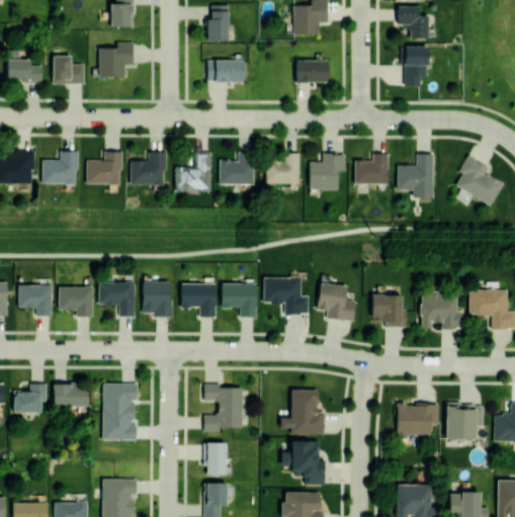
[(117,3),(117,0),(135,0),(135,3),(132,3),(132,26),(111,26),(111,3),(117,3)]
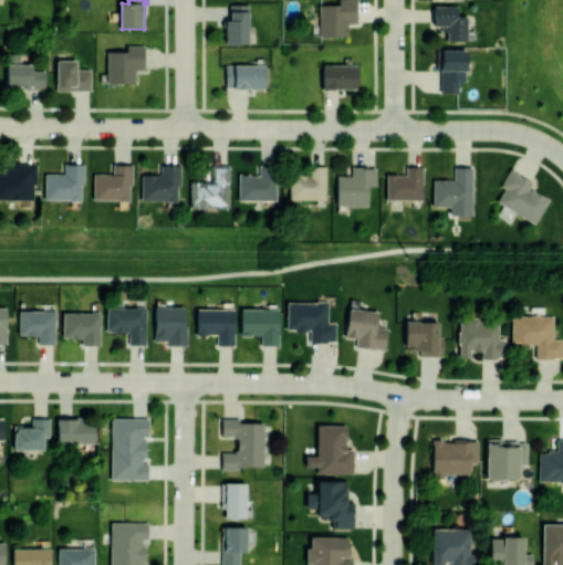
[(358,0),(358,23),(350,23),(350,37),(321,37),(321,6),(341,6),(341,0),(358,0)]
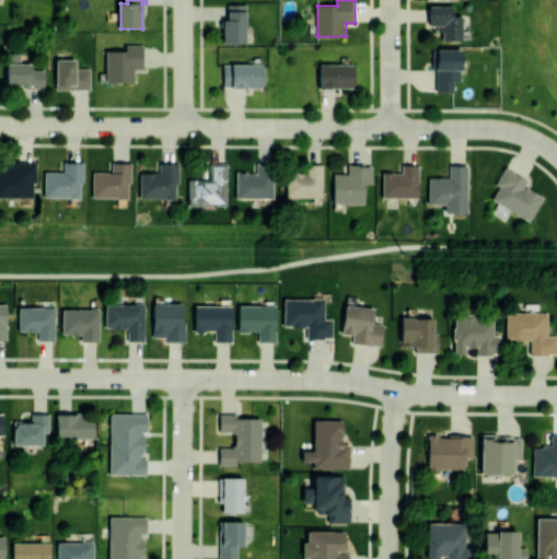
[(225,27),(222,27),(222,21),(224,21),(227,21),(230,21),(230,4),(248,4),(248,43),(230,43),(225,43),(225,27)]
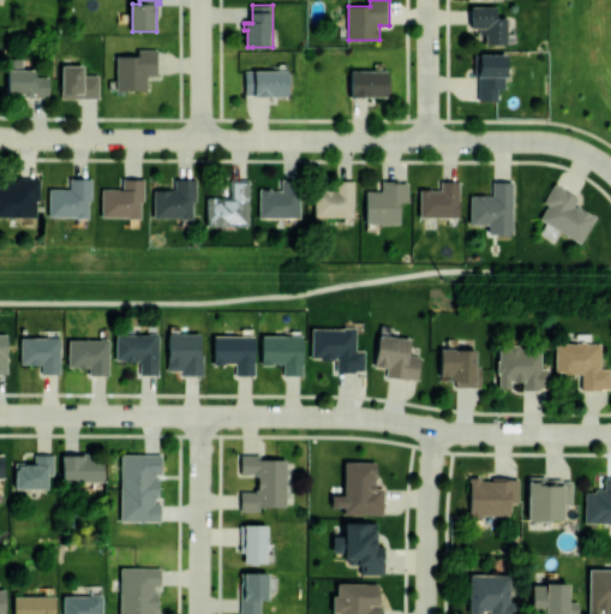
[(481,28),(473,28),(473,7),(498,6),(498,18),(509,18),(509,45),(487,45),(487,34),(481,34),(481,28)]
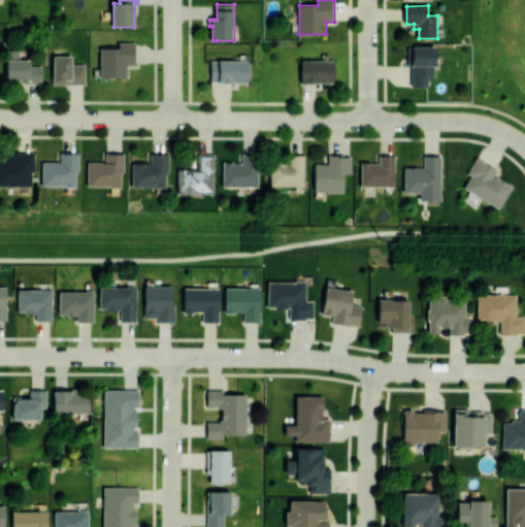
[(137,42),(137,65),(128,65),(128,77),(102,77),(102,48),(121,48),(121,42),(137,42)]
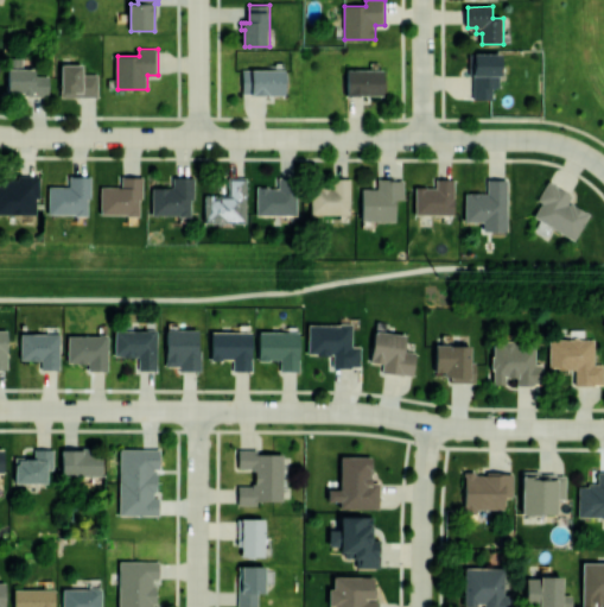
[(494,100),(475,100),(475,76),(471,76),(471,54),(502,54),(502,76),(501,76),(501,88),(494,88),(494,100)]
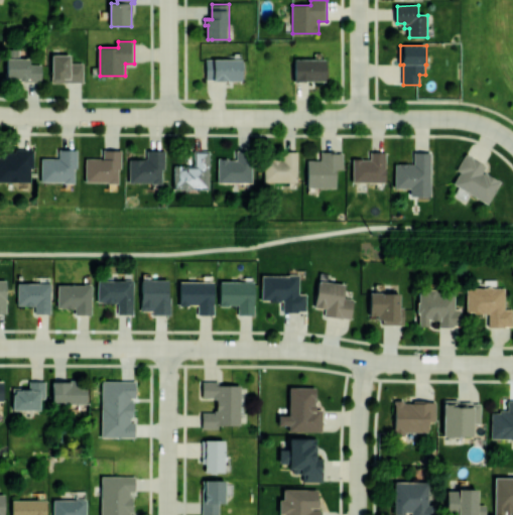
[(72,63),(85,63),(85,83),(72,83),(67,83),(53,83),(53,54),(72,54),(72,63)]
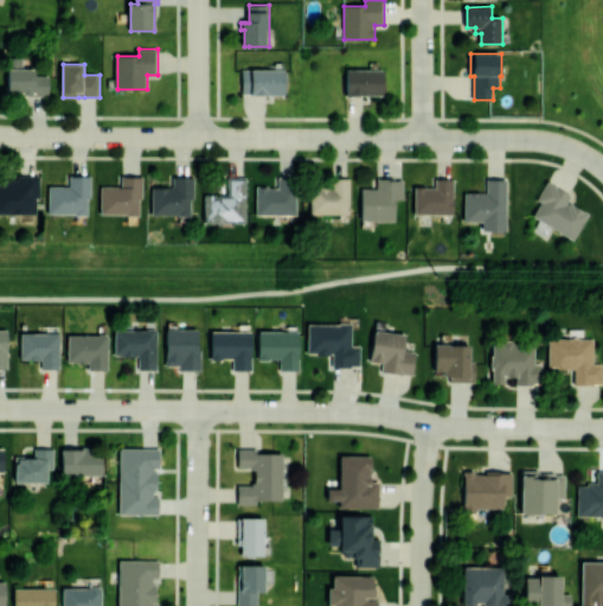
[(51,76),(50,96),(25,96),(25,93),(10,93),(10,69),(37,69),(37,76),(51,76)]
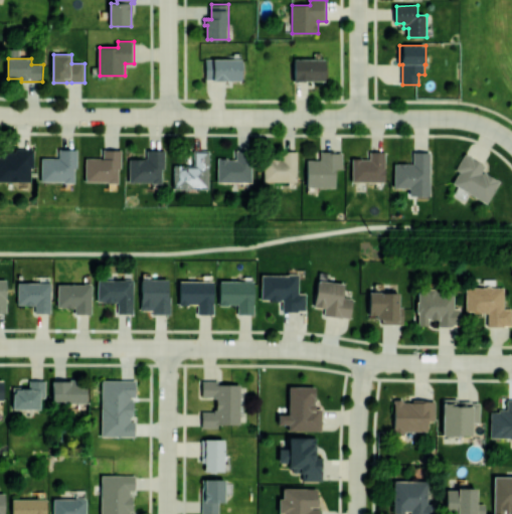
[(214,79),(207,79),(207,59),(218,59),(242,59),(243,80),(214,81),(214,79)]
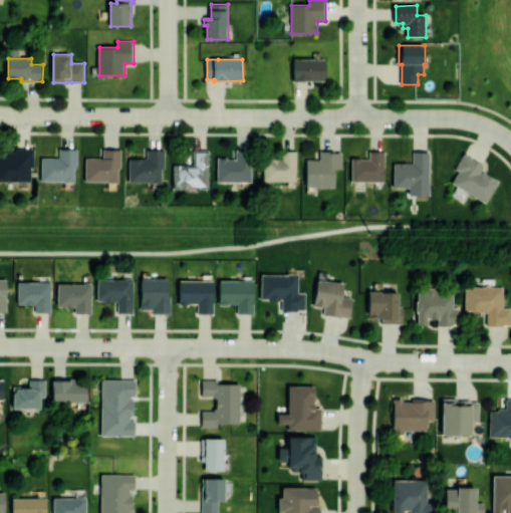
[(294,59),(325,59),(325,81),(294,80),(294,59)]
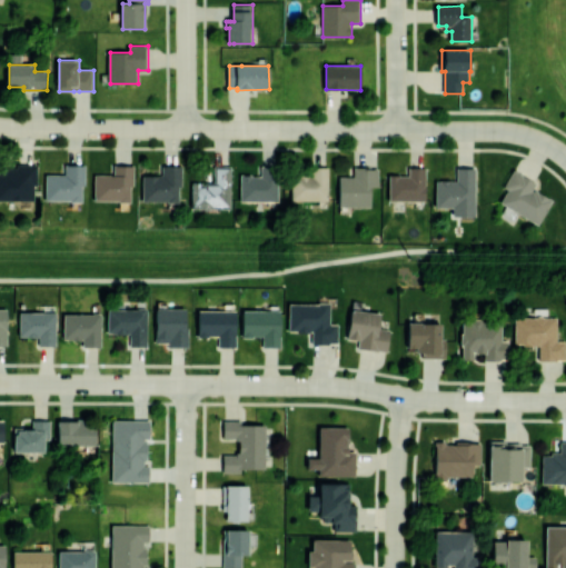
[(36,186),(36,201),(0,201),(0,173),(5,173),(5,168),(18,168),(18,165),(40,165),(40,186),(36,186)]
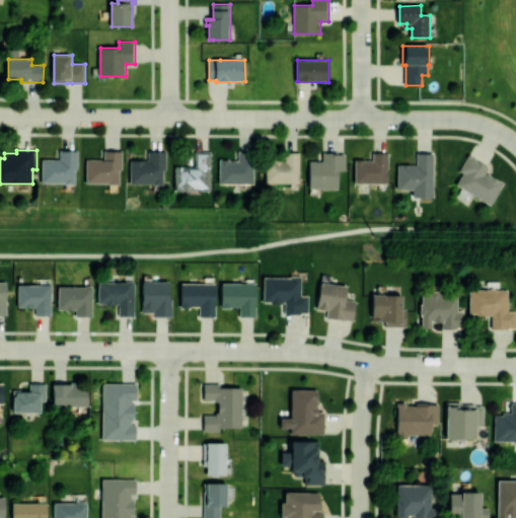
[(66,182),(43,182),(43,159),(61,159),(61,151),(79,150),(79,169),(76,169),(76,183),(76,185),(66,185),(66,182)]
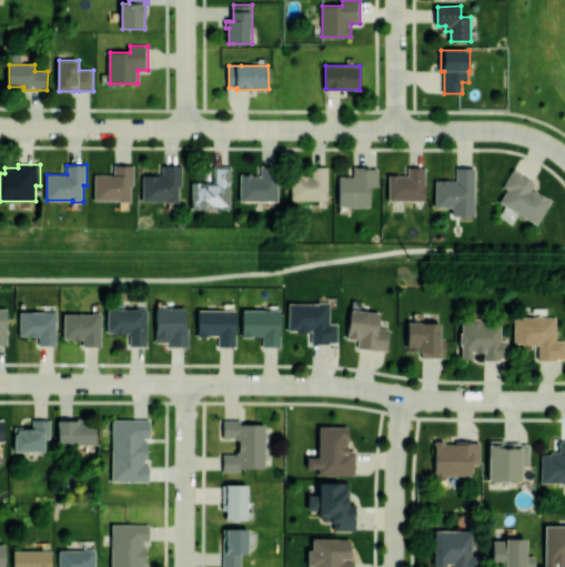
[(120,201),(96,201),(96,174),(115,175),(115,165),(134,165),(134,185),(132,185),(132,201),(132,202),(120,202),(120,201)]
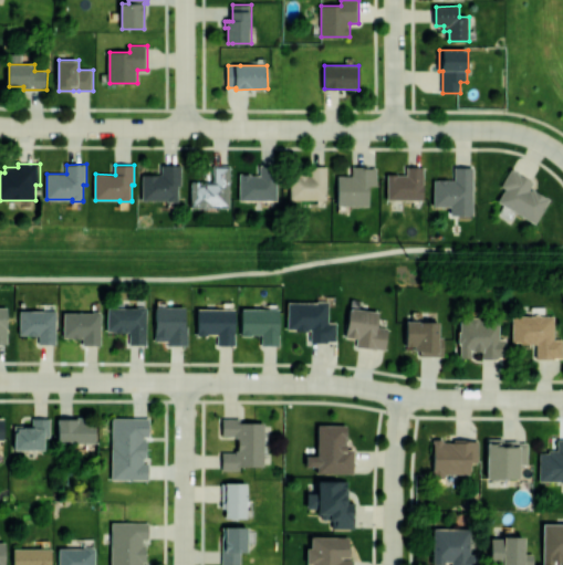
[(168,200),(143,200),(144,175),(163,175),(163,165),(183,165),(183,186),(179,186),(179,201),(179,202),(168,202),(168,200)]
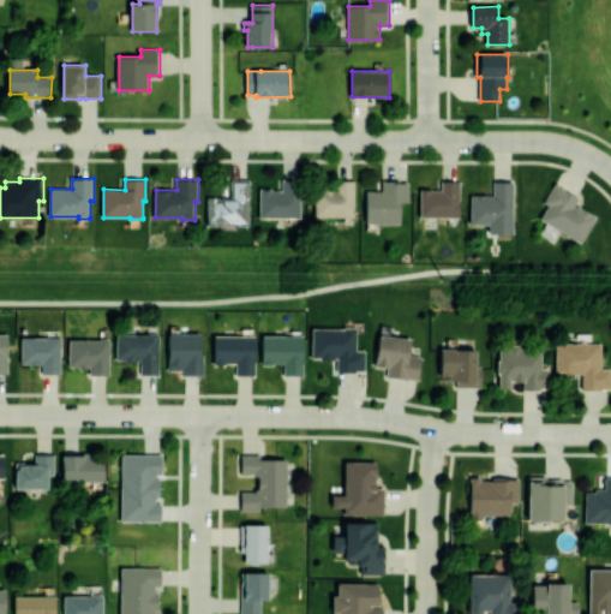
[(222,201),(222,198),(232,198),(232,180),(251,180),(250,226),(232,226),(208,225),(209,203),(209,201),(209,197),(220,197),(220,201),(222,201)]
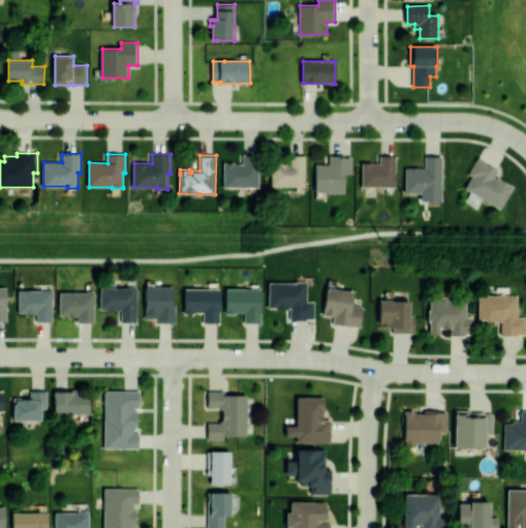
[(244,156),(259,156),(259,164),(259,166),(259,167),(259,187),(225,187),(225,165),(225,163),(230,163),(230,164),(244,164),(244,156)]
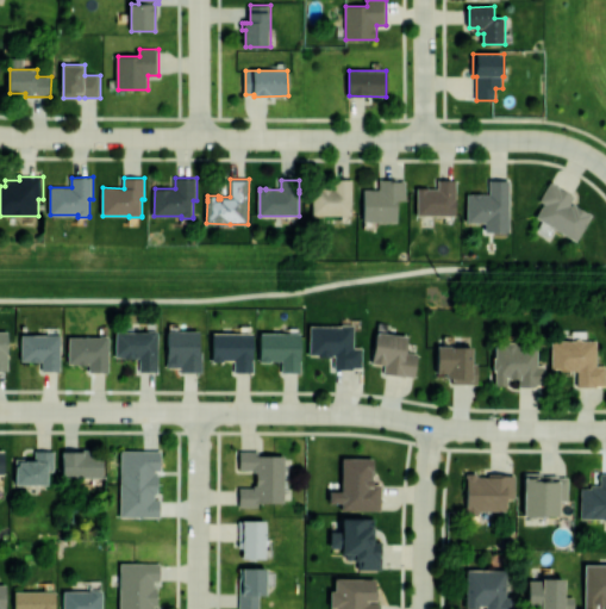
[(335,180),(353,180),(353,188),(353,192),(353,216),(313,215),(313,190),(313,187),(319,187),(319,188),(335,188),(335,180)]
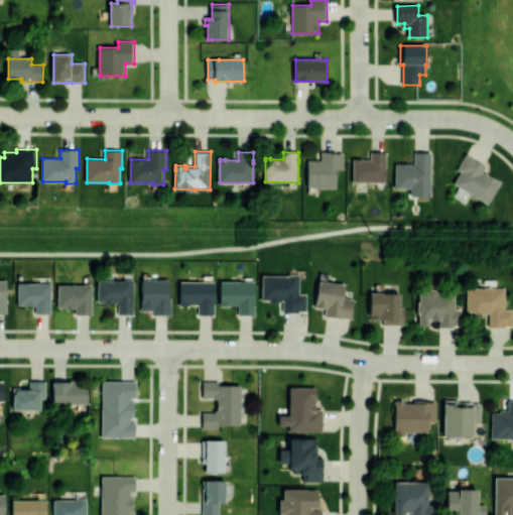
[(338,169),(338,187),(308,187),(308,161),(322,161),(323,152),(345,152),(345,169),(338,169)]
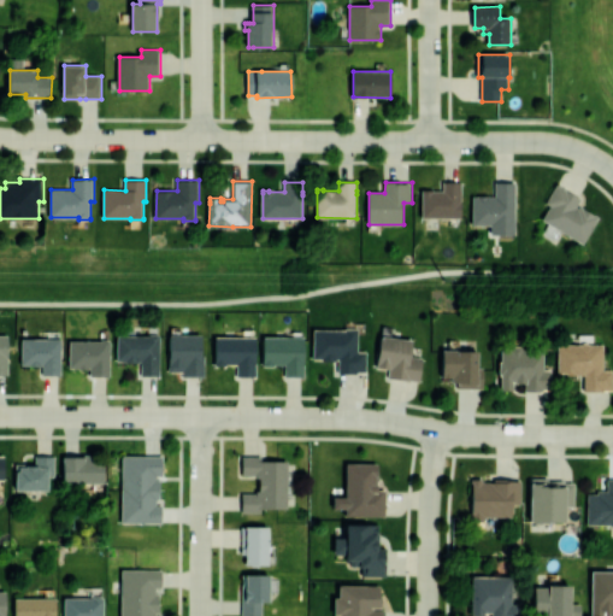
[(444,182),(463,182),(463,192),(463,194),(463,195),(463,218),(423,218),(423,193),(423,191),(429,191),(429,192),(444,192),(444,182)]
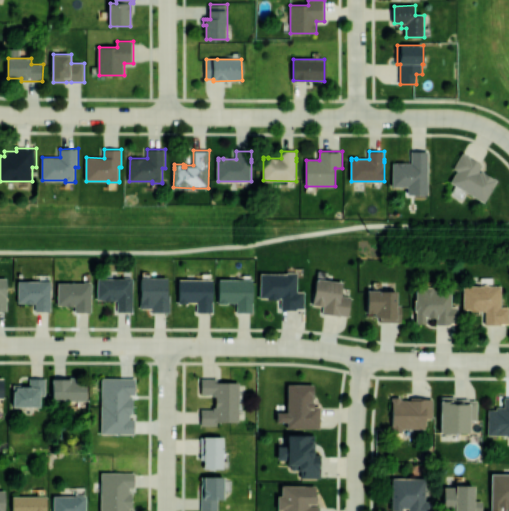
[(406,163),(412,163),(412,152),(429,152),(429,195),(412,195),(408,195),(408,187),(393,187),(393,163),(398,163),(406,163)]
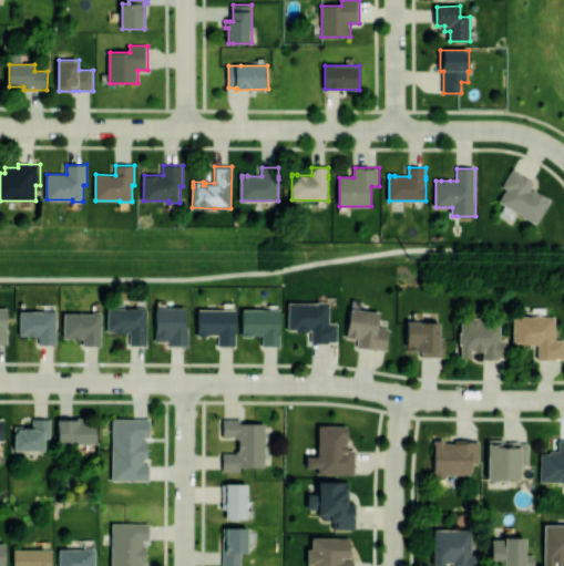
[(508,189),(502,186),(513,170),(535,183),(531,191),(533,192),(534,189),(552,199),(537,224),(523,216),(500,202),(508,189)]
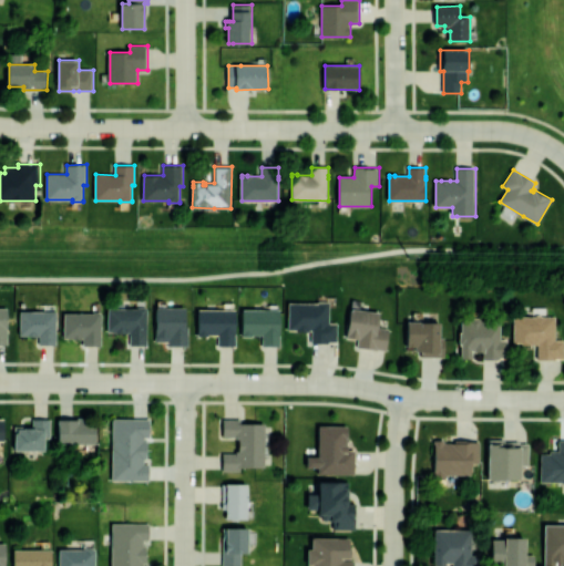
[(319,301),(329,301),(329,304),(329,307),(329,323),(338,323),(338,342),(329,342),(329,345),(313,343),(313,341),(313,340),(313,330),(310,330),(310,332),(297,331),(297,330),(288,330),(288,304),(319,304),(319,301)]
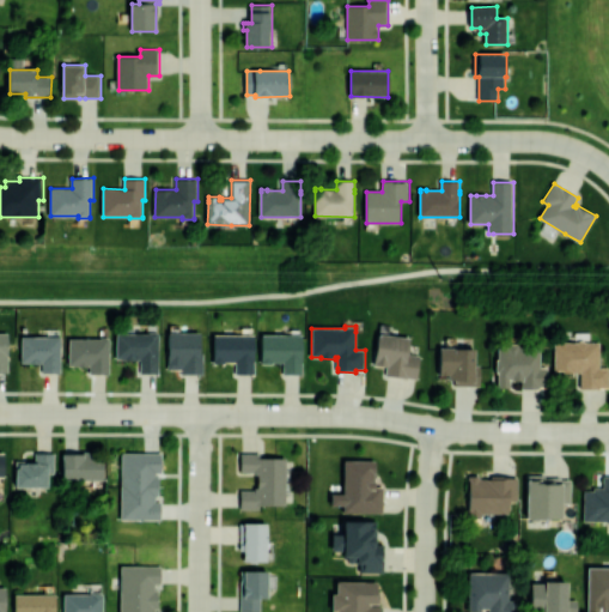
[(148,332),(158,333),(158,334),(160,334),(159,355),(159,359),(159,374),(141,374),(141,359),(139,359),(139,361),(126,361),(126,359),(117,358),(117,333),(148,334),(148,332)]
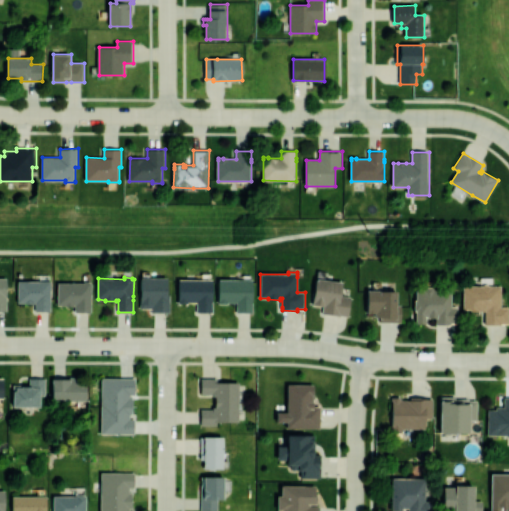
[(171,312),(153,312),(153,309),(141,308),(141,277),(169,278),(169,295),(171,295),(171,312)]
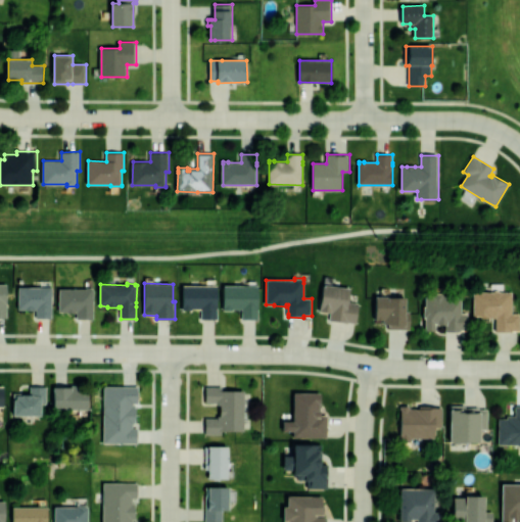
[(0,318),(0,284),(8,285),(8,301),(8,304),(8,318),(0,318)]
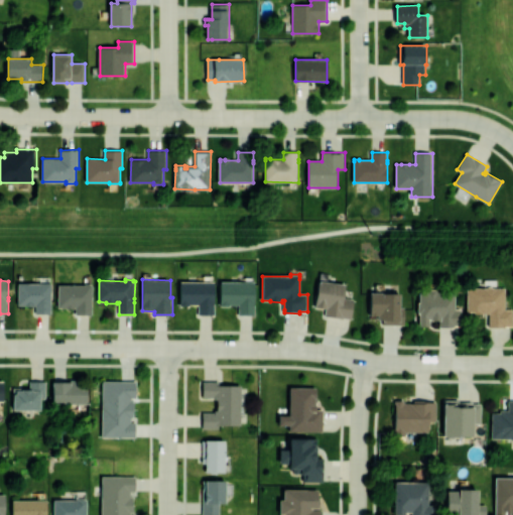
[(347,284),(318,281),(315,308),(328,309),(327,316),(353,318),(355,299),(346,298),(347,284)]
